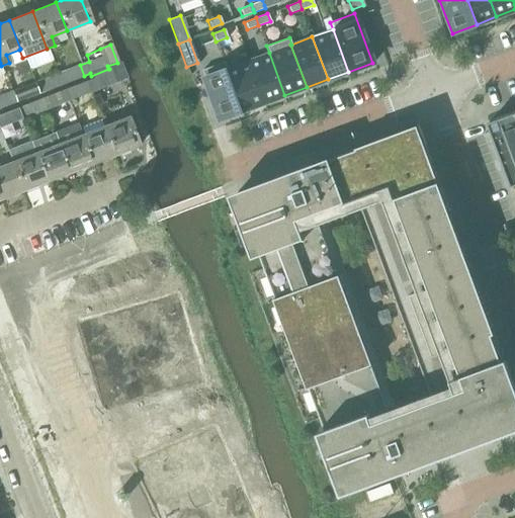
[(247,61),(263,103),(284,95),(269,53),(247,61)]
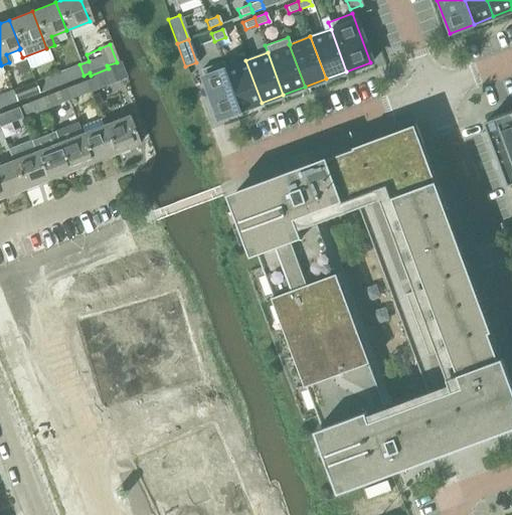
[(225,68),(241,111),(262,103),(245,60),(225,68)]
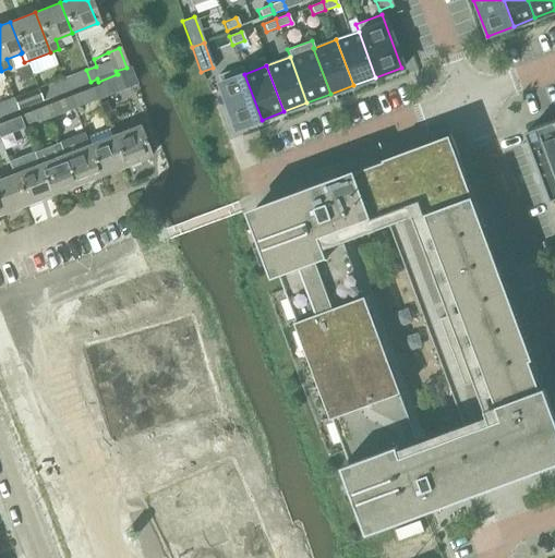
[(262,120),(244,74),(241,67),(216,75),(236,129),(262,120)]
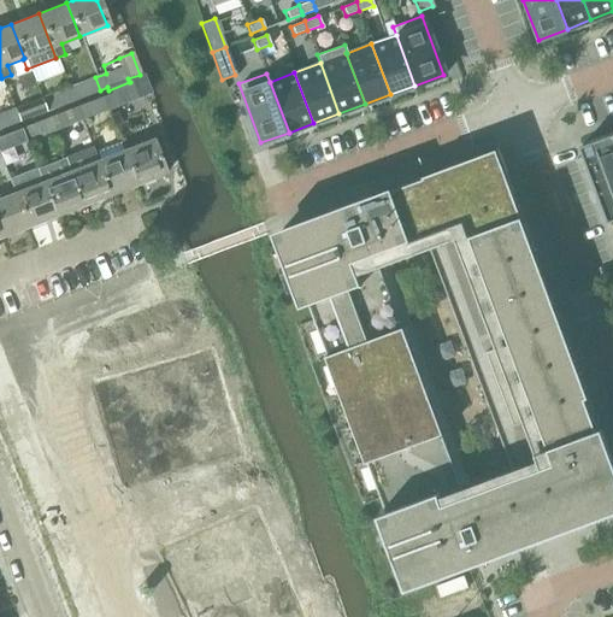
[(95,77),(68,88),(72,101),(100,90),(95,77)]
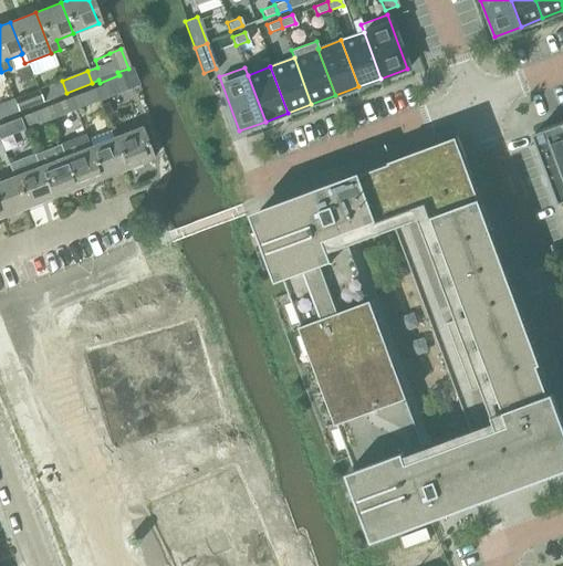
[(101,86),(93,88),(97,101),(124,91),(120,75),(118,75),(100,83),(101,86)]
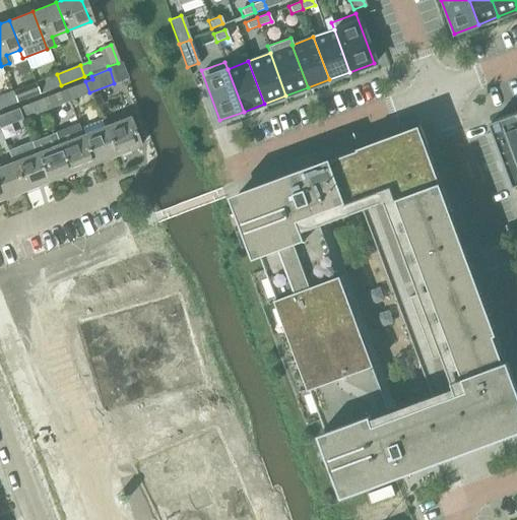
[(57,74),(34,83),(38,93),(61,85),(57,74)]
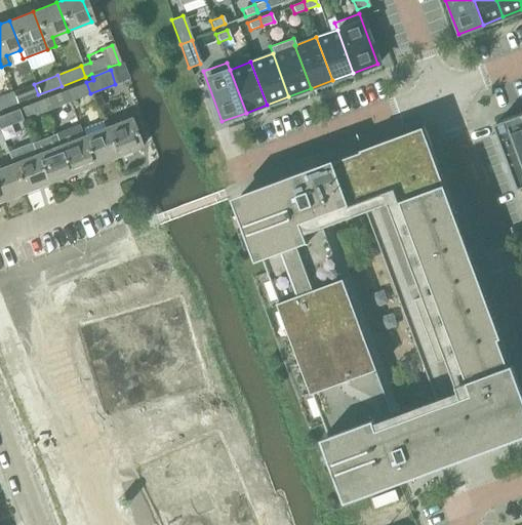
[(86,82),(64,91),(68,102),(90,93),(86,82)]
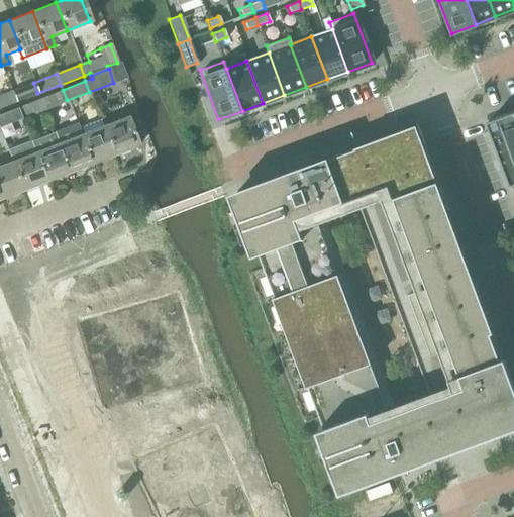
[(33,83),(11,92),(15,102),(37,93),(33,83)]
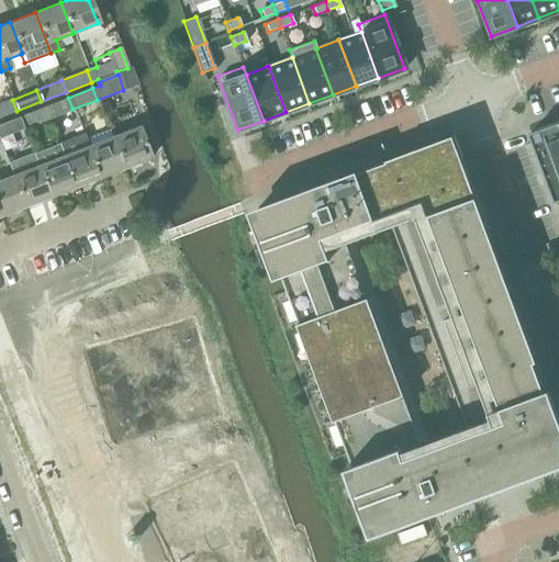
[(68,98),(43,108),(47,119),(73,109),(68,98)]
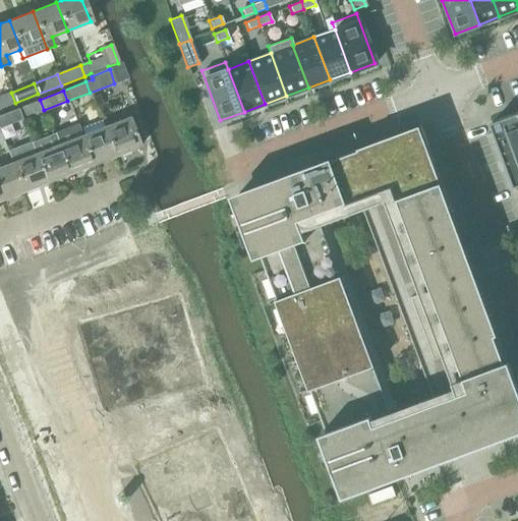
[(11,93),(0,97),(0,108),(15,103),(11,93)]
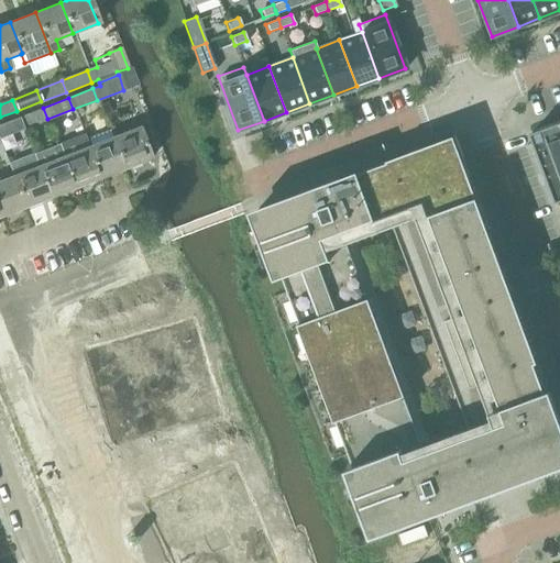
[(103,117),(109,116),(105,102),(99,105),(103,117)]
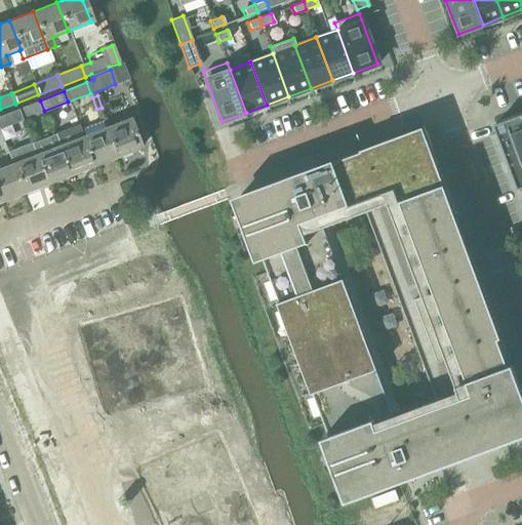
[(40,101),(16,110),(21,120),(44,111),(40,101)]
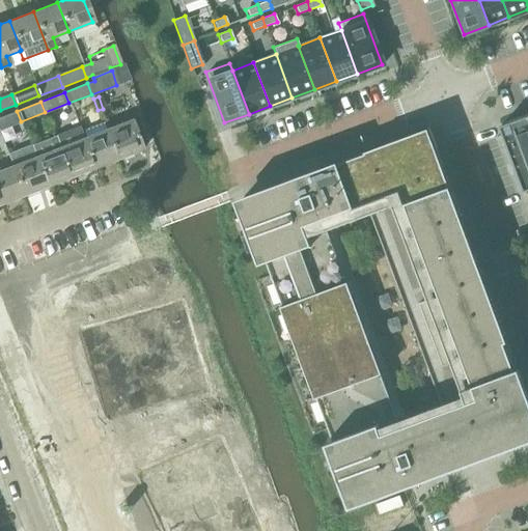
[(17,111),(0,117),(0,129),(21,121),(17,111)]
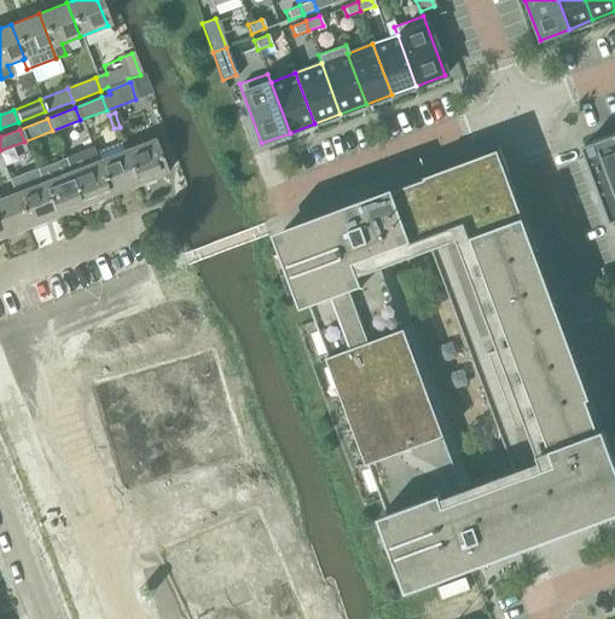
[(614,134),(581,146),(609,223),(614,220),(614,134)]
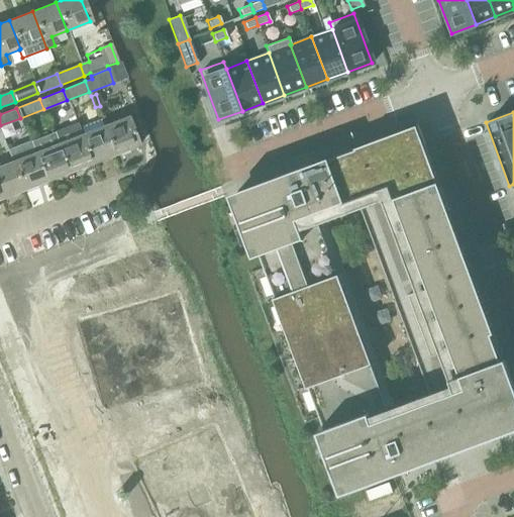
[(126,117),(103,126),(114,156),(137,146),(126,117)]
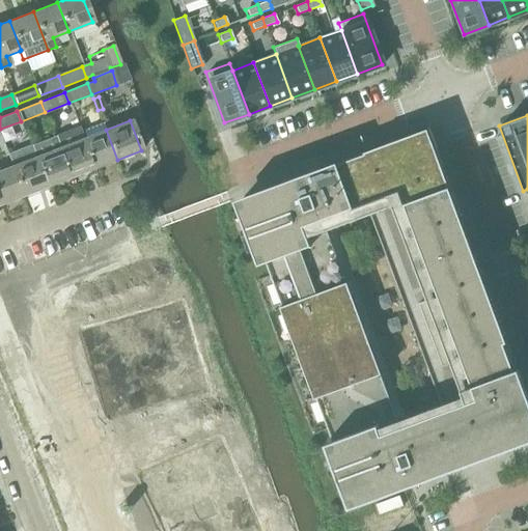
[(99,124),(80,133),(93,168),(117,160),(106,130),(102,132),(99,124)]
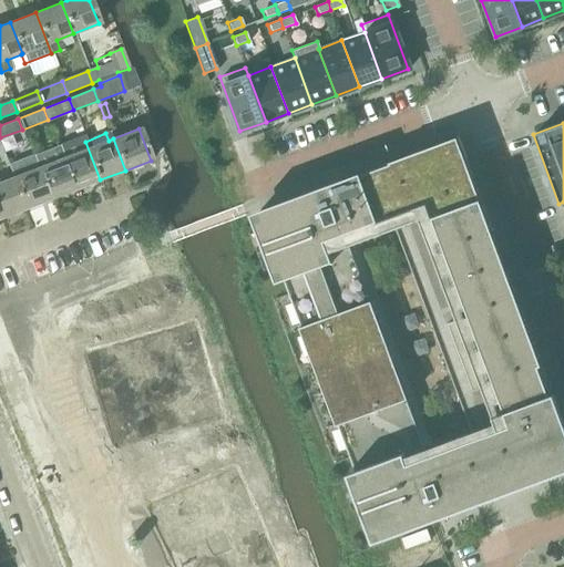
[(82,135),(57,145),(62,158),(74,189),(100,179),(85,142),(84,142),(82,135)]
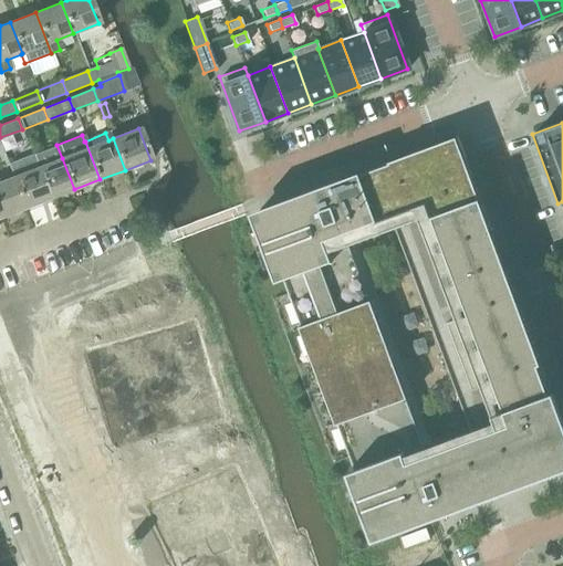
[(490,231),(455,136),(454,137),(454,138),(256,210),(248,213),(274,282),(281,280),(376,538),(430,517),(431,517),(433,517),(513,489),(512,488),(562,469),(562,432),(489,231),(490,231)]
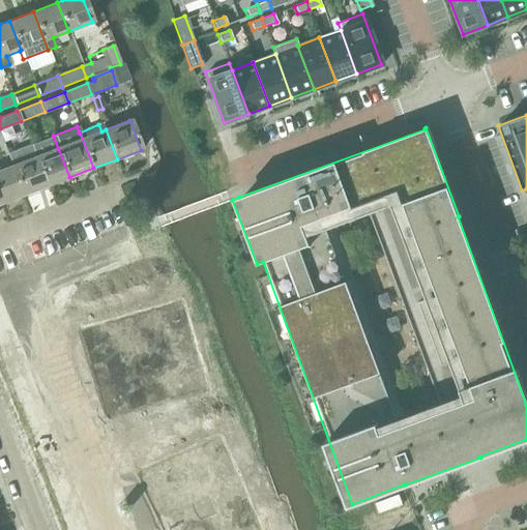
[(53,136),(30,145),(46,186),(69,177),(58,148),(53,136)]
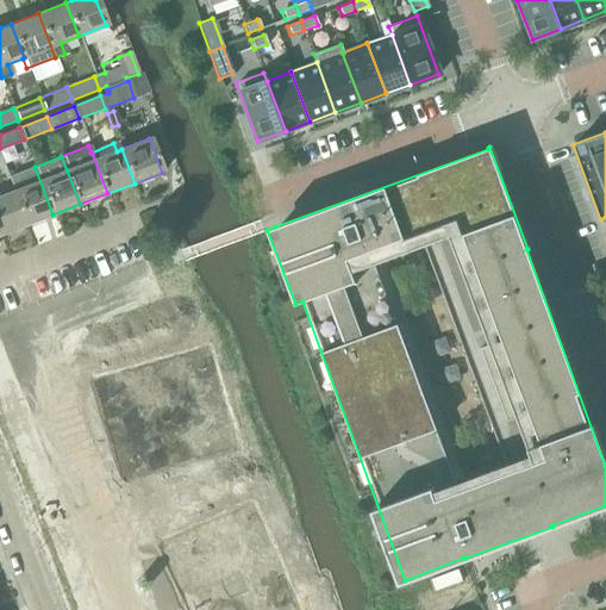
[(23,172),(7,178),(13,191),(26,225),(52,215),(35,167),(23,172)]
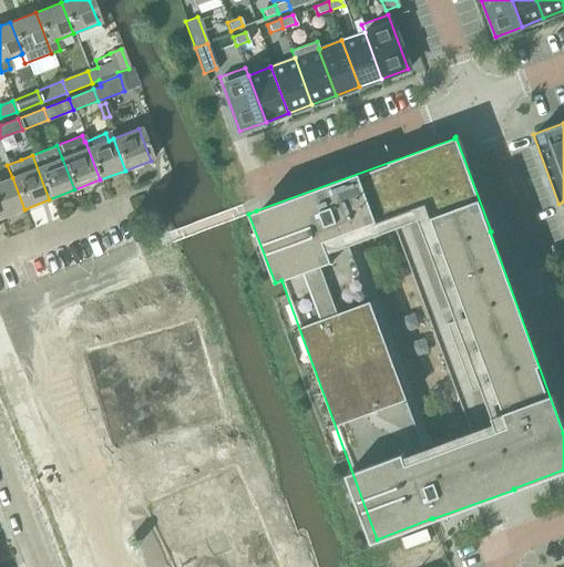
[(12,177),(0,182),(0,218),(24,209),(12,177)]
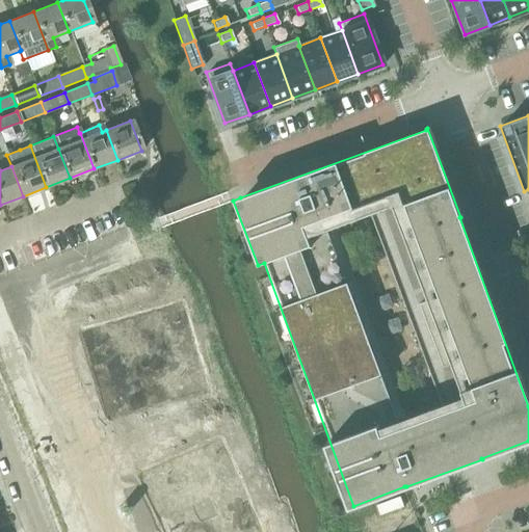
[(82,333),(106,416),(204,388),(178,306),(82,333)]
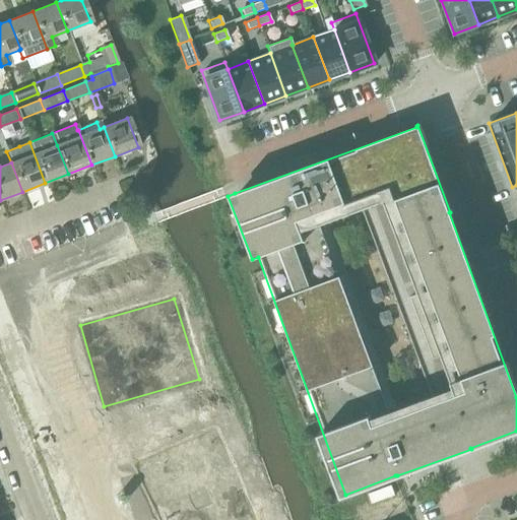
[(250,519),(212,435),(139,468),(163,519),(250,519)]
